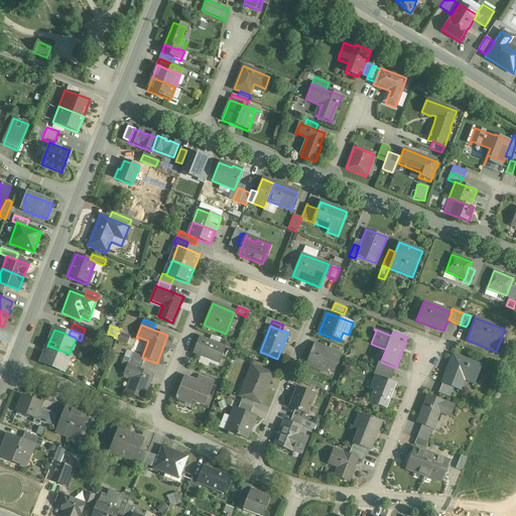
[(219,345),(200,337),(192,354),(219,364),(225,348),(226,347),(219,345)]
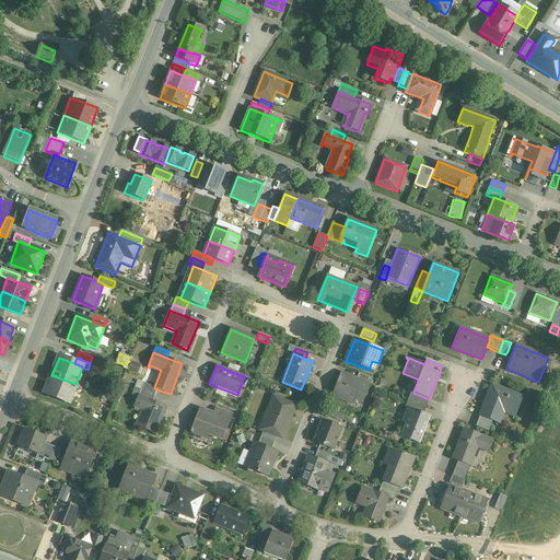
[(253,373),(240,368),(237,374),(245,376),(244,377),(251,380),(253,373)]
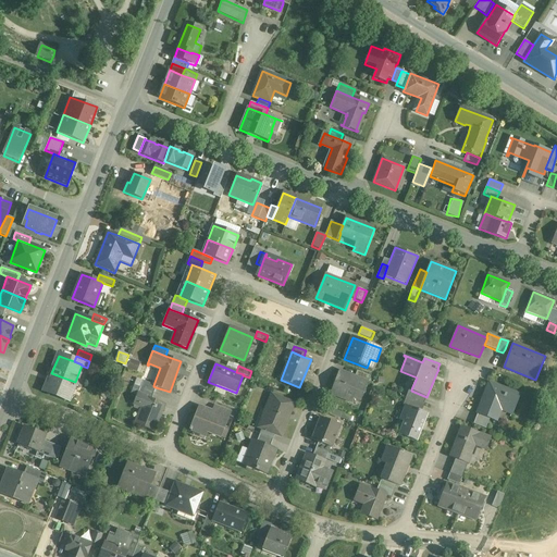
[(355,378),(339,371),(331,393),(351,401),(354,397),(360,400),(368,382),(355,378)]
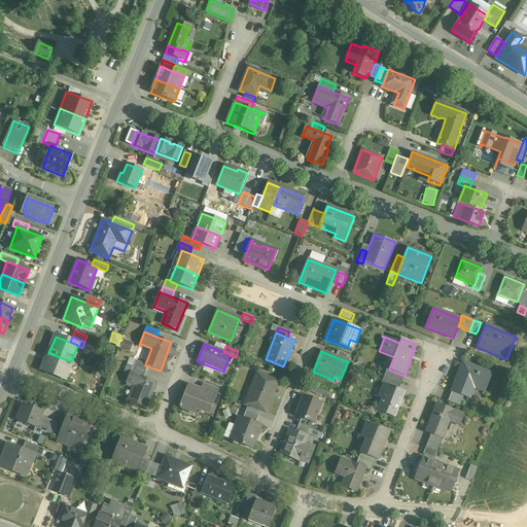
[(350,356),(338,351),(336,357),(348,361),(350,356)]
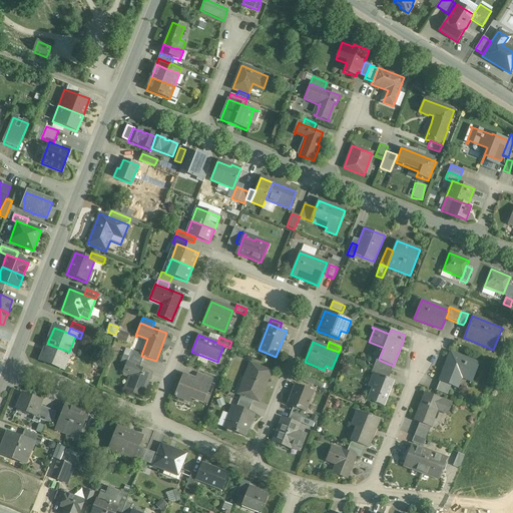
[(69,352),(47,344),(41,360),(63,368),(69,352)]
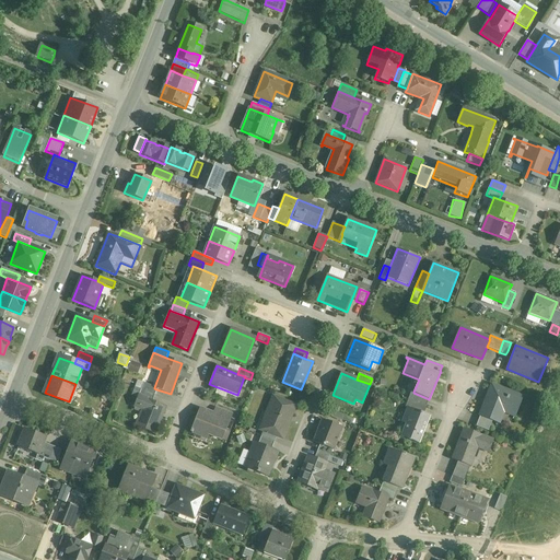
[(154,387),(143,383),(140,389),(154,395),(156,389),(154,388),(154,387)]
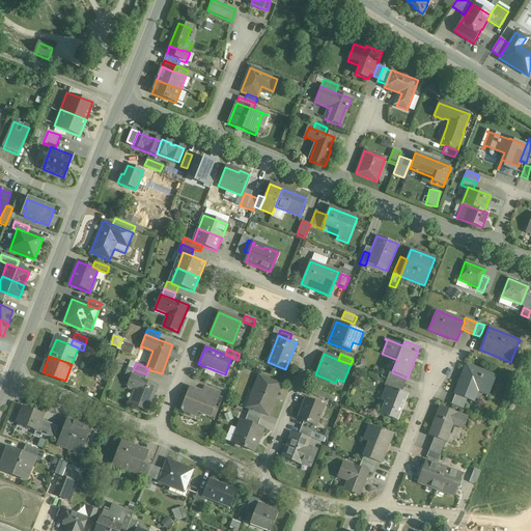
[(495,376),(467,365),(455,394),(467,399),(473,401),(477,390),(488,394),(495,376)]
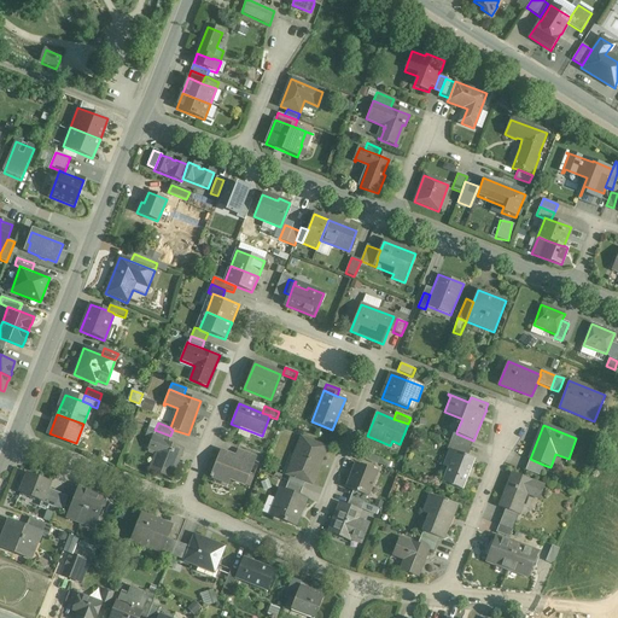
[(170,436),(155,430),(152,437),(168,443),(170,436)]
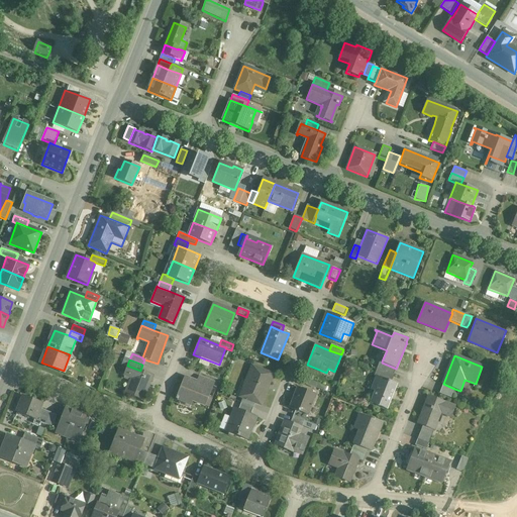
[(396,369),(382,363),(382,362),(380,362),(377,369),(393,376),(396,369)]
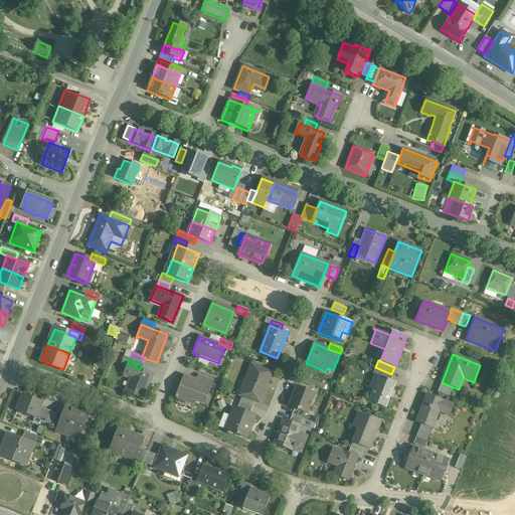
[(140,369),(127,364),(123,373),(131,376),(125,392),(142,399),(152,374),(140,369)]
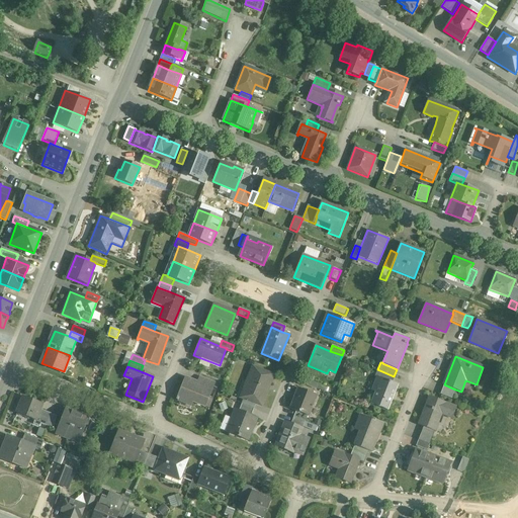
[(270,374),(253,367),(247,382),(250,383),(244,399),(256,404),(261,406),(268,389),(265,387),(270,374)]
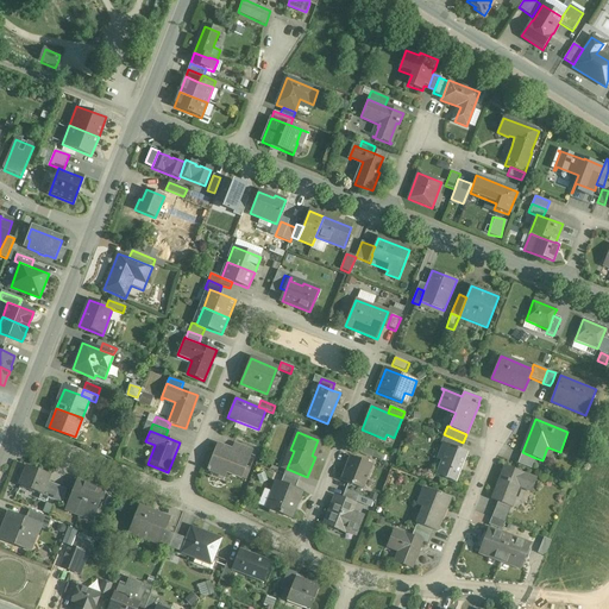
[(463,443),(444,434),(440,444),(443,445),(444,444),(462,450),(464,443),(463,443)]
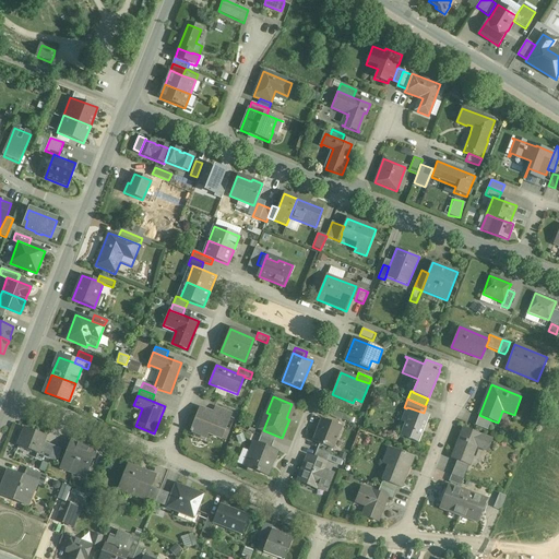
[(424,413),(407,407),(406,408),(401,421),(405,424),(401,437),(418,443),(423,432),(420,431),(427,416),(429,417),(429,416),(424,413)]
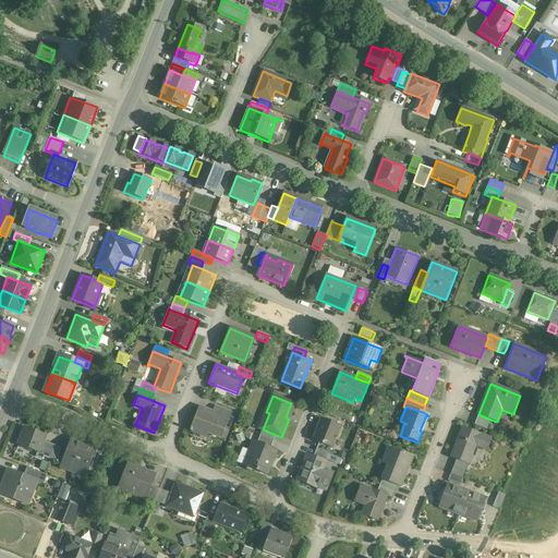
[(229,419),(217,414),(217,413),(205,409),(205,411),(198,408),(190,431),(195,434),(197,429),(221,438),(229,419)]
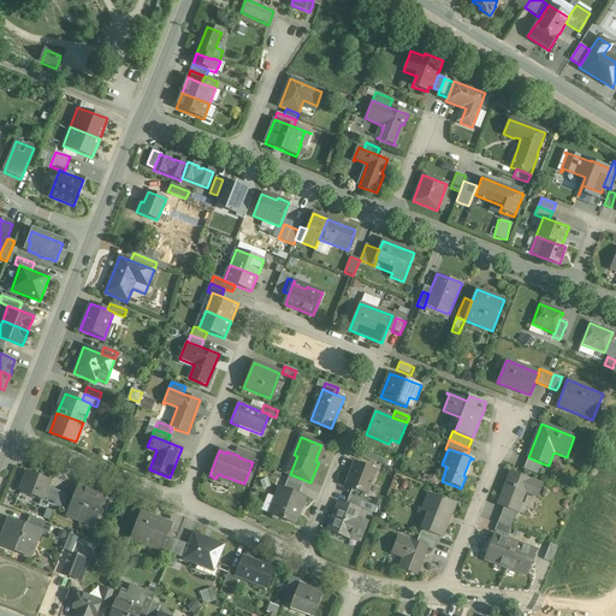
[(255,456),(242,450),(240,456),(240,457),(253,462),(255,456)]
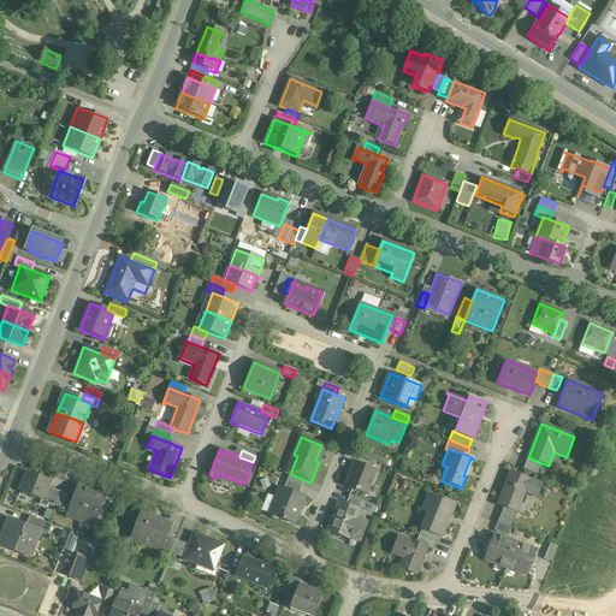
[(542,463),(528,457),(523,469),(537,474),(542,463)]
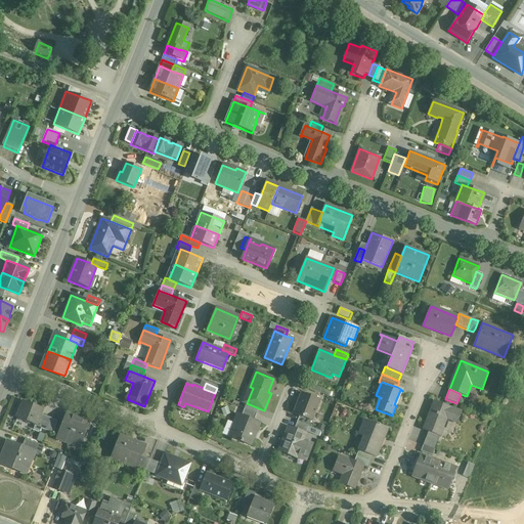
[(319,400),(302,393),(294,415),(299,417),(311,421),(319,400)]
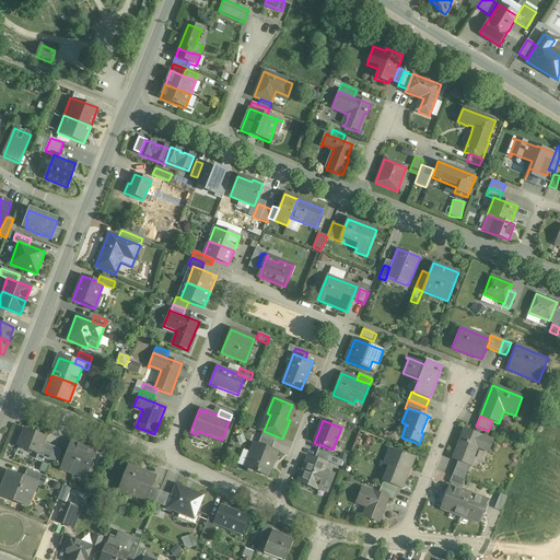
[(45,438),(25,429),(18,447),(37,455),(36,459),(43,463),(44,459),(49,446),(43,443),(45,438)]
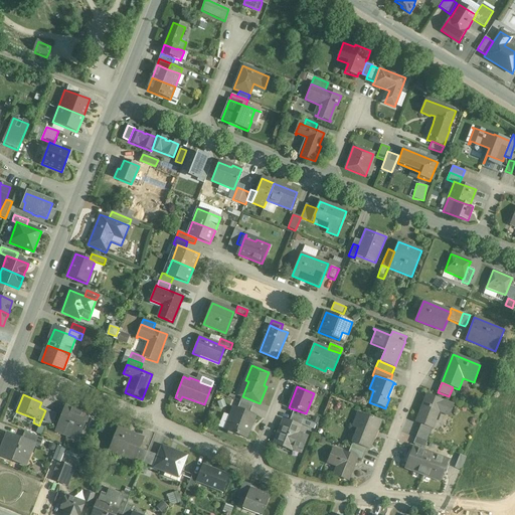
[(454,405),(426,394),(415,422),(420,424),(433,430),(439,412),(449,416),(454,405)]
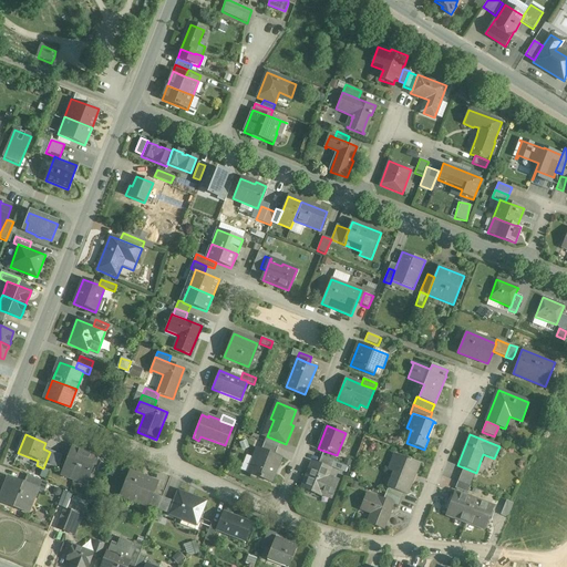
[(280,442),(267,436),(264,443),(277,447),(280,442)]
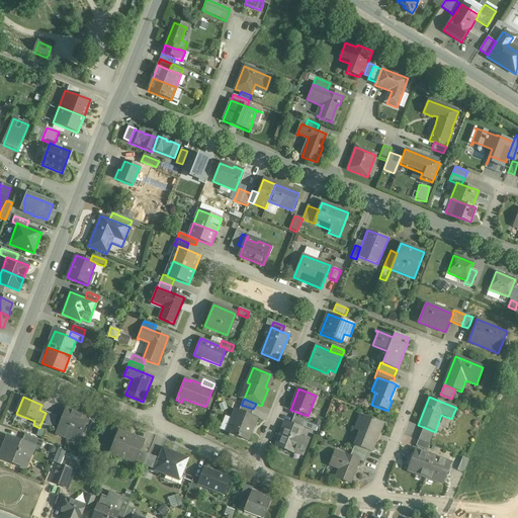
[(253,409),(241,405),(239,411),(251,416),(253,409)]
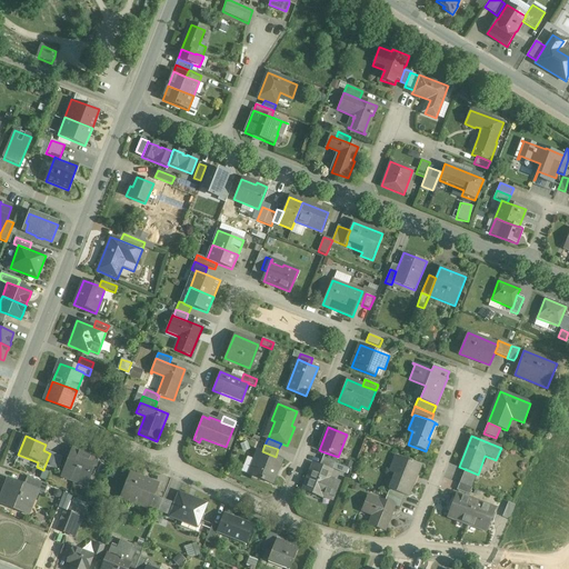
[(72,447),(60,478),(73,483),(86,452),(72,447)]
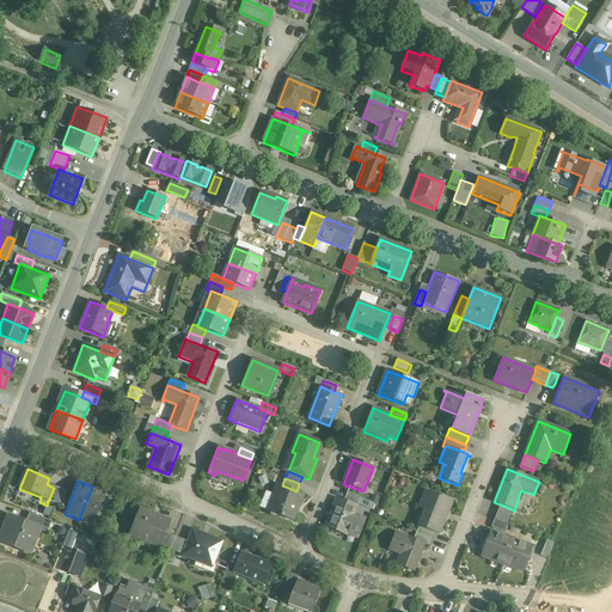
[(282,485),(279,484),(267,512),(292,521),(303,494),(297,491),(282,485)]
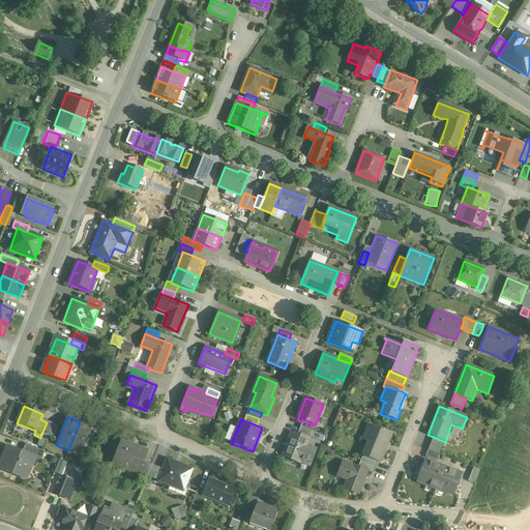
[(80,421),(68,450),(81,455),(92,425),(80,421)]
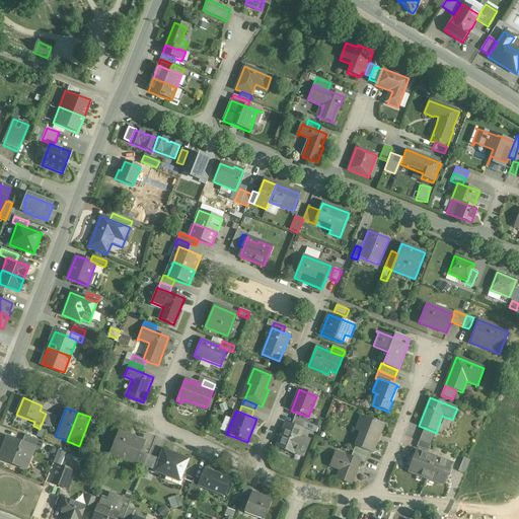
[(308,417),(296,413),(294,418),(305,423),(308,417)]
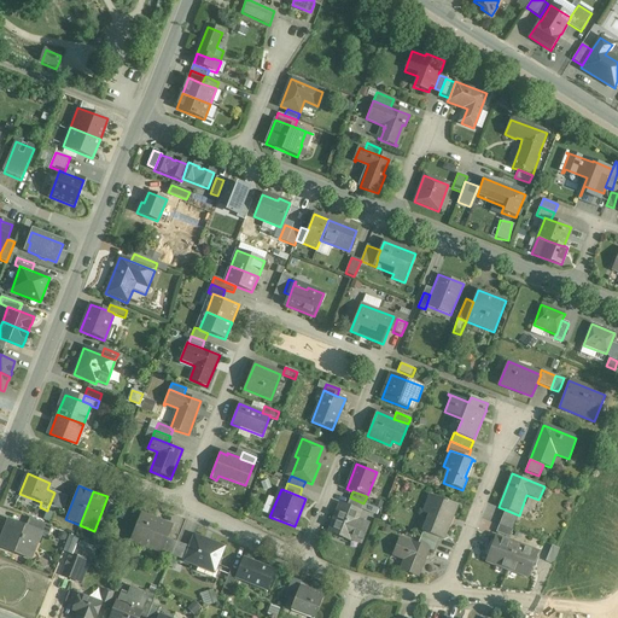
[(54,493),(48,507),(54,509),(60,495),(54,493)]
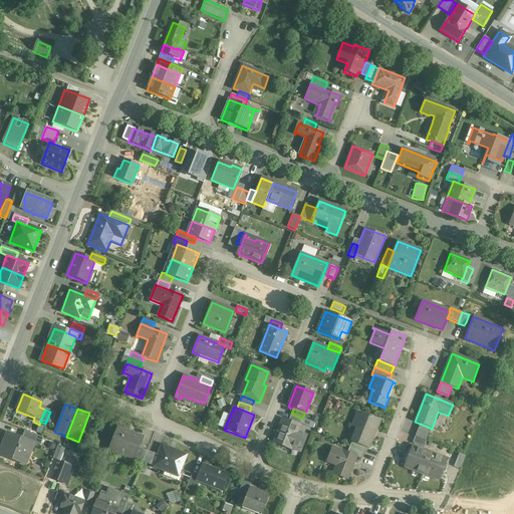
[(56,414),(50,412),(45,424),(51,426),(56,414)]
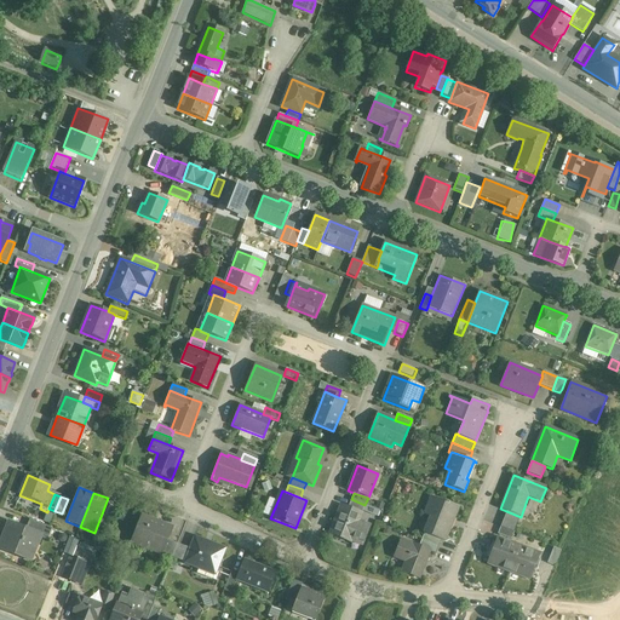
[(447,503),(432,497),(431,498),(437,500),(424,533),(441,540),(445,541),(458,507),(449,504),(449,503),(447,501),(447,503)]
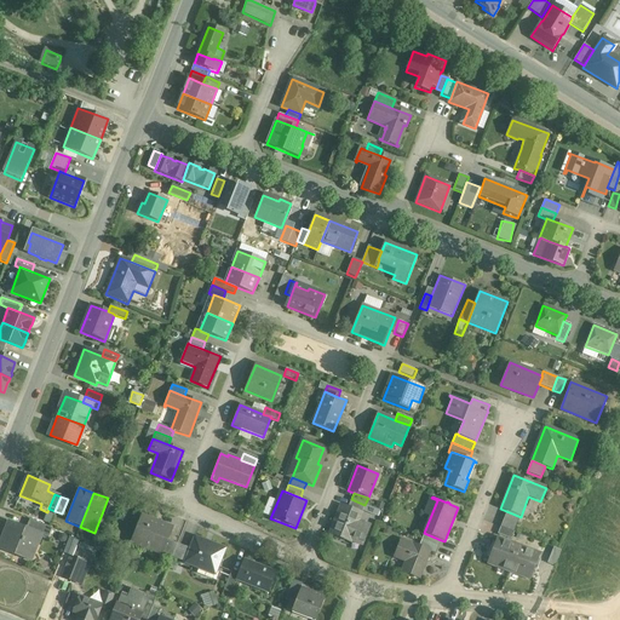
[(365,505),(351,499),(348,509),(361,514),(365,505)]
